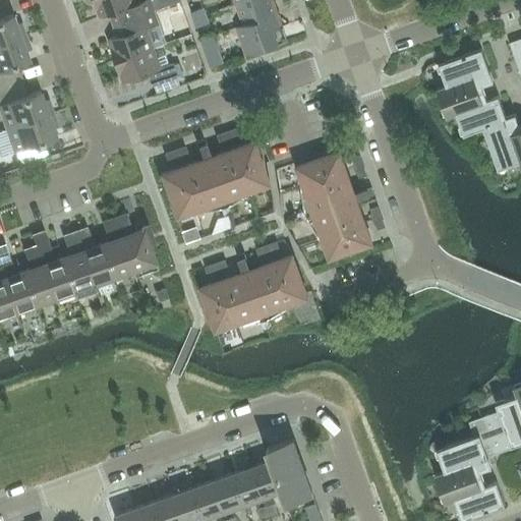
[(113,24),(154,10),(150,0),(94,0),(100,16),(109,13),(113,24)]
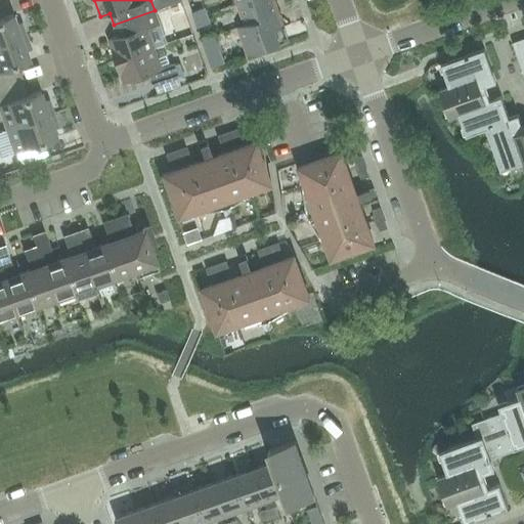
[(245,26),(279,13),(274,0),(251,0),(237,5),(245,25),(245,26)]
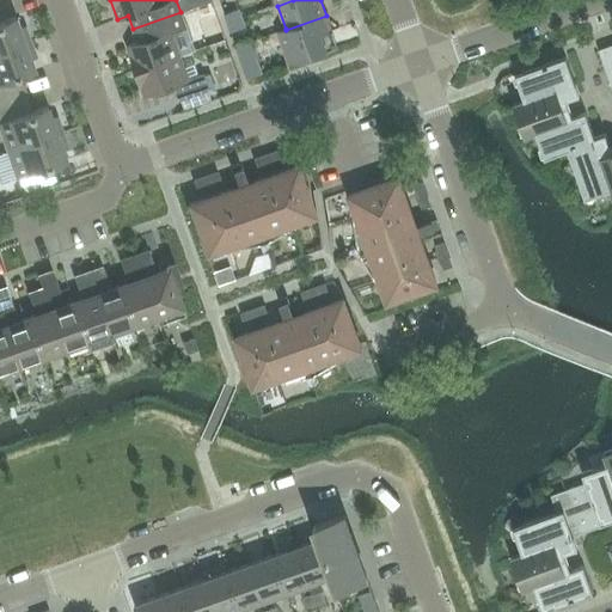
[(239,8),(225,14),(227,23),(243,18),(239,8)]
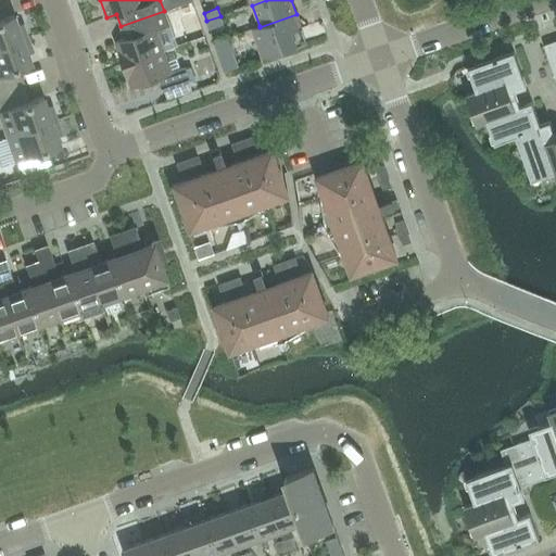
[(168,23),(164,11),(121,26),(125,38),(115,41),(123,64),(164,50),(156,27),(168,23)]
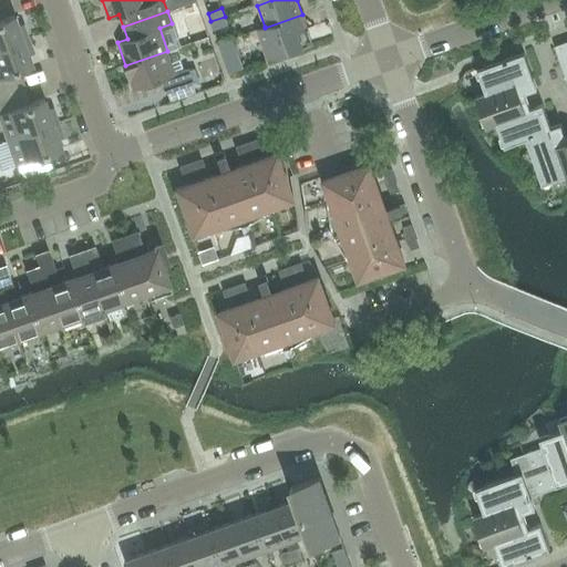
[(265,28),(265,27),(257,29),(268,59),(312,43),(302,14),(265,28)]
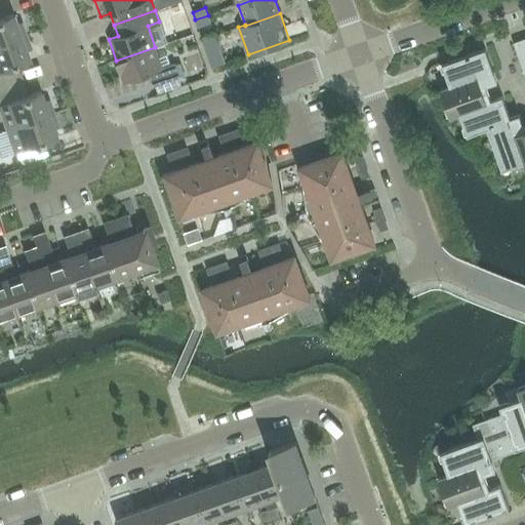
[(0,44),(27,36),(22,22),(16,24),(13,14),(1,18),(0,14),(0,44)]
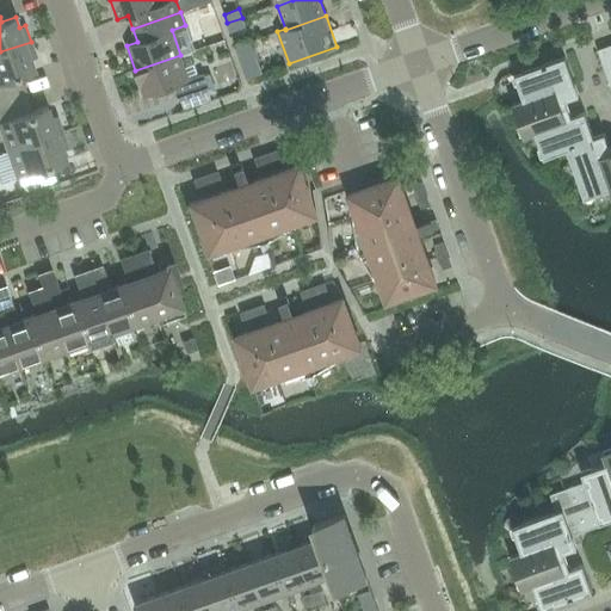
[(242,18),(227,23),(230,31),(245,26),(242,18)]
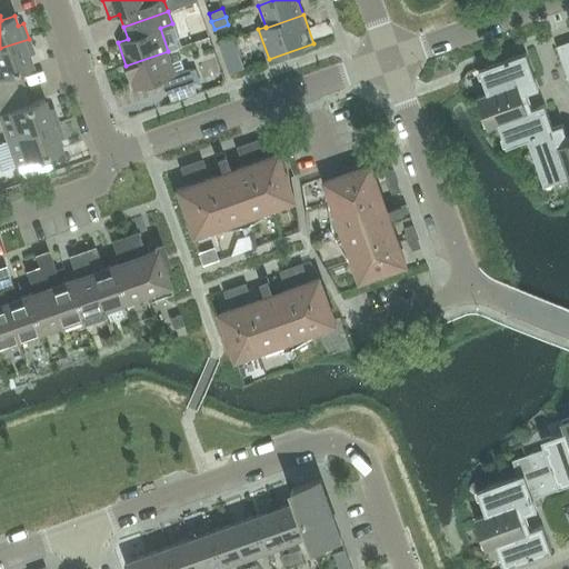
[(218,40),(225,57),(238,52),(232,36),(218,40)]
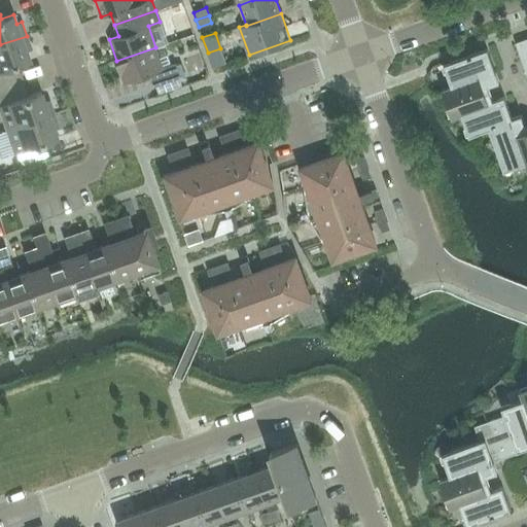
[(0,89),(24,80),(18,65),(30,61),(26,51),(31,49),(27,36),(0,44),(0,89)]
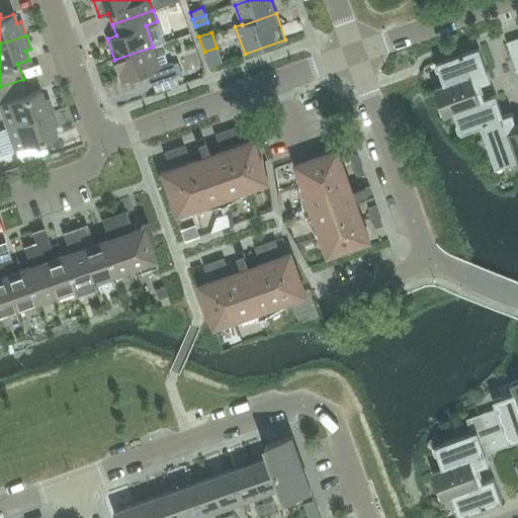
[(517,74),(517,37),(507,41),(517,74)]
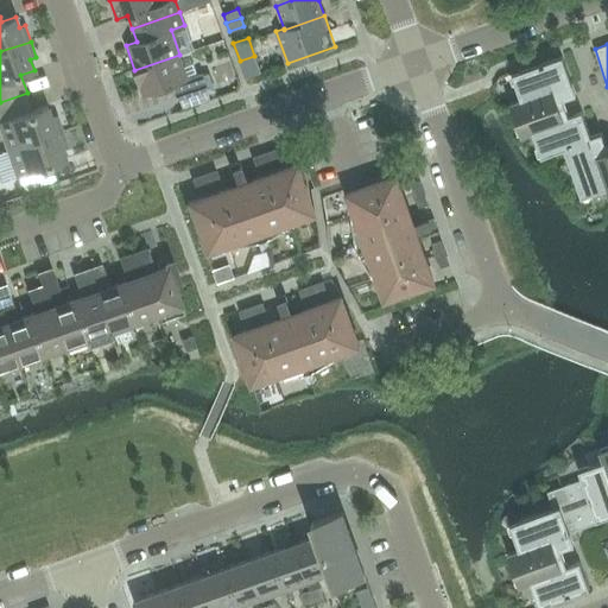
[(179,55),(134,70),(144,95),(175,84),(179,97),(207,88),(202,75),(188,80),(179,55)]
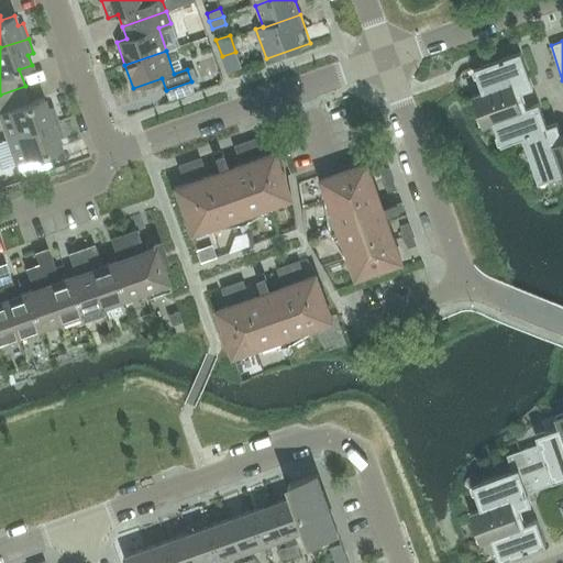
[(235,52),(222,56),(228,73),(241,67),(235,52)]
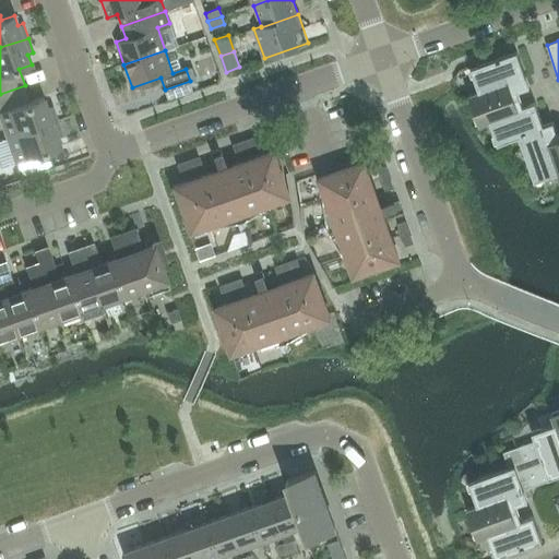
[(558,138),(548,142),(535,103),(519,108),(509,82),(525,76),(516,51),(471,69),(479,91),(468,95),(479,123),(489,120),(498,143),(519,137),(535,180),(558,173),(558,176),(558,138)]
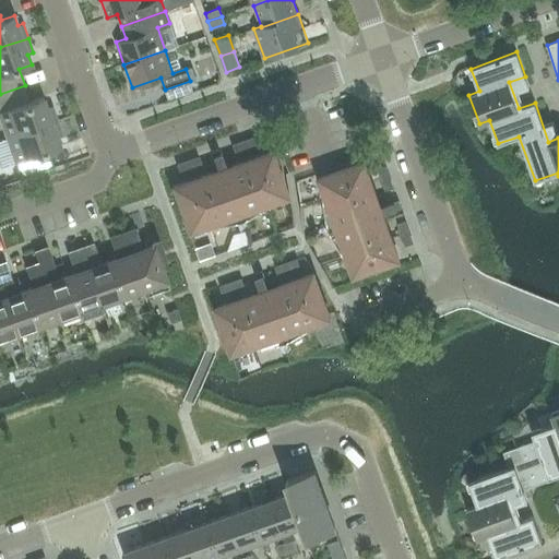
[(0,119),(7,139),(57,120),(52,106),(47,107),(43,97),(31,102),(25,85),(0,94),(0,119)]
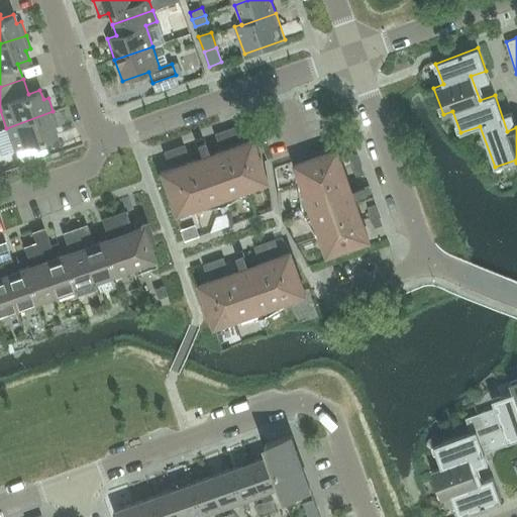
[(53,111),(6,128),(19,166),(49,154),(44,139),(56,135),(53,126),(58,124),(53,111)]
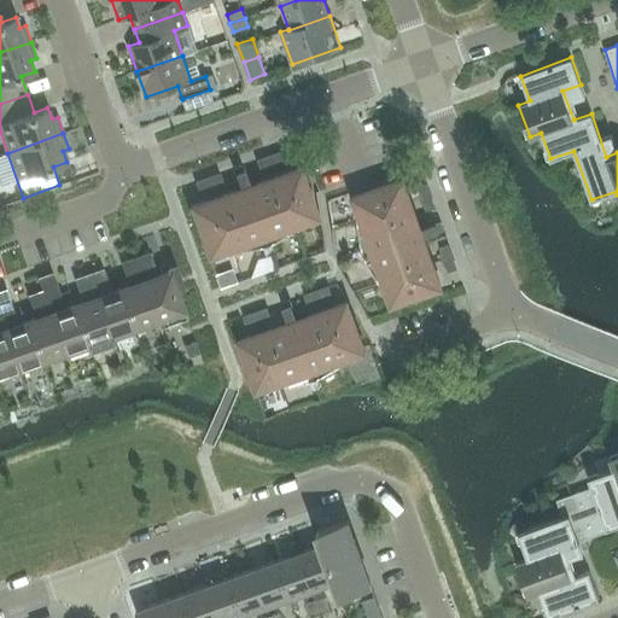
[(280,152),(268,157),(273,168),(283,162),(280,152)]
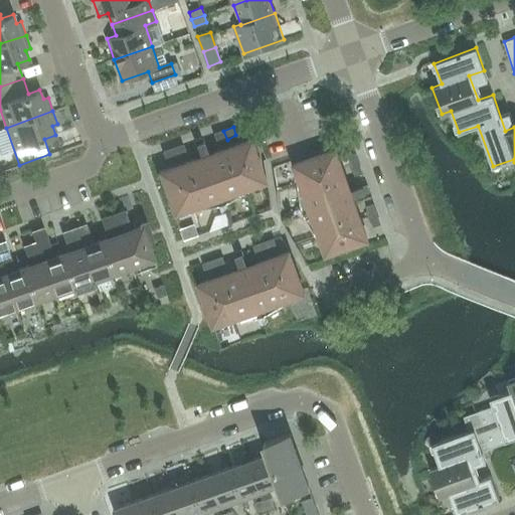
[(223,131),(213,134),(216,142),(227,140),(223,131)]
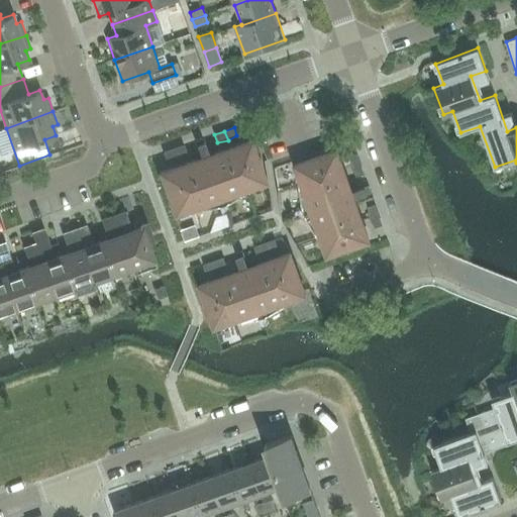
[(174,214),(196,211),(223,207),(266,182),(250,140),(208,154),(202,139),(196,141),(202,158),(160,173),(174,214)]
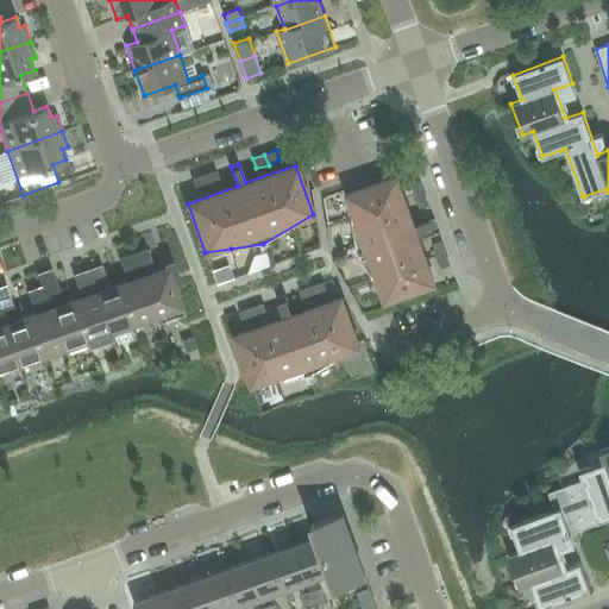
[(217,171),(205,176),(208,187),(219,181),(217,171)]
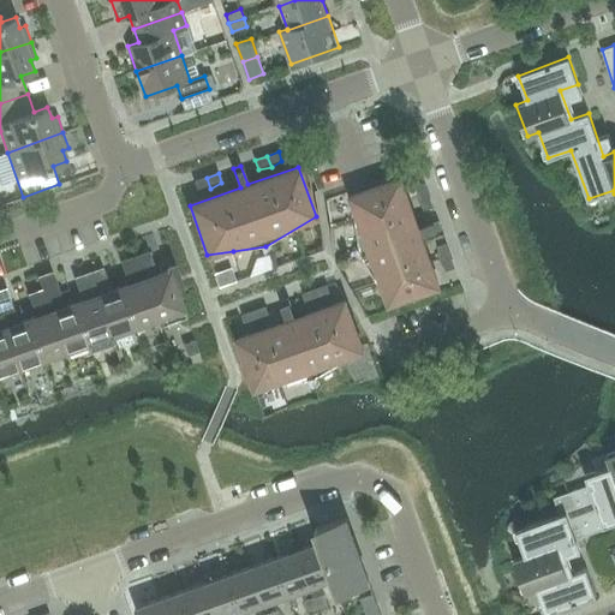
[(207,178),(195,181),(197,190),(210,189),(207,178)]
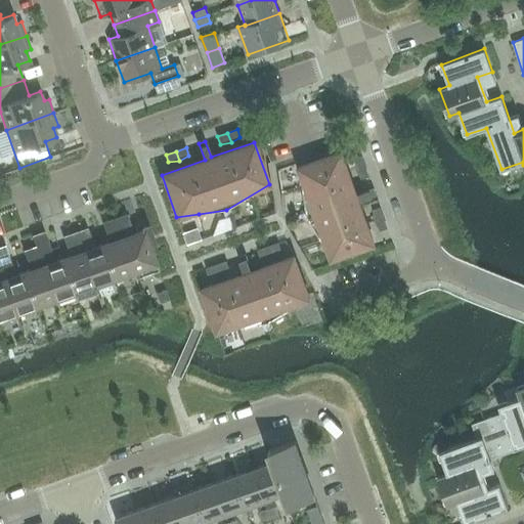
[(299,166),(302,188),(307,216),(332,259),(375,244),(359,201),(375,194),(373,188),(356,194),(341,151),(299,166)]
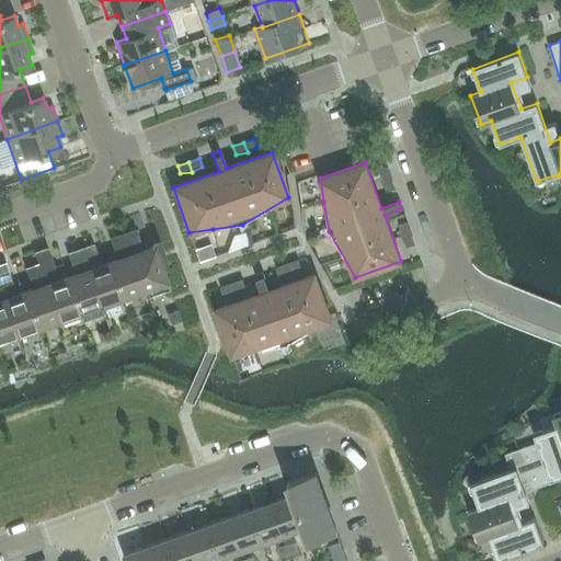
[(387,167),(379,169),(381,181),(390,178),(387,167)]
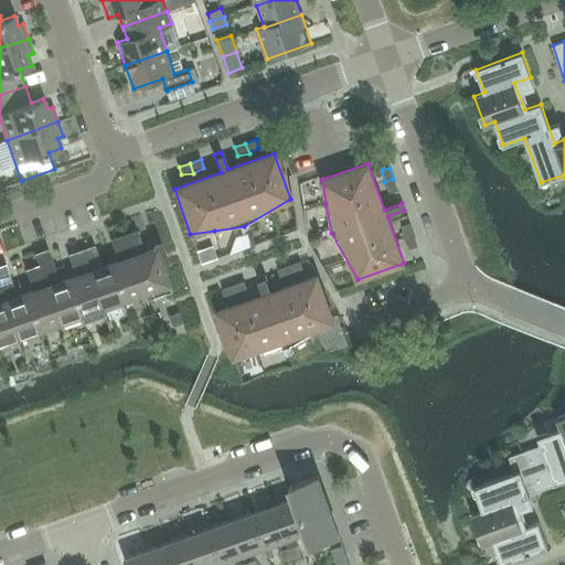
[(393,179),(384,182),(390,192),(397,190),(393,179)]
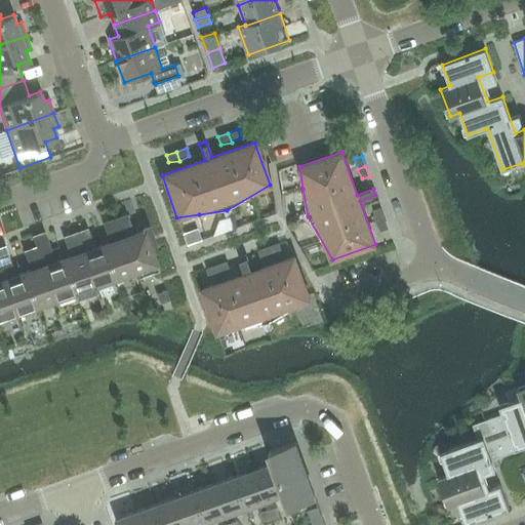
[(380,207),(373,209),(375,220),(384,217),(380,207)]
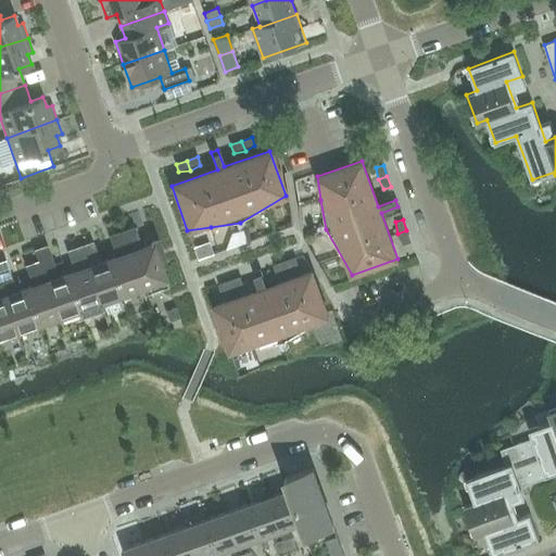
[(134,228),(122,232),(141,288),(143,295),(168,287),(156,254),(162,252),(156,239),(151,241),(152,243),(140,248),(134,228)]
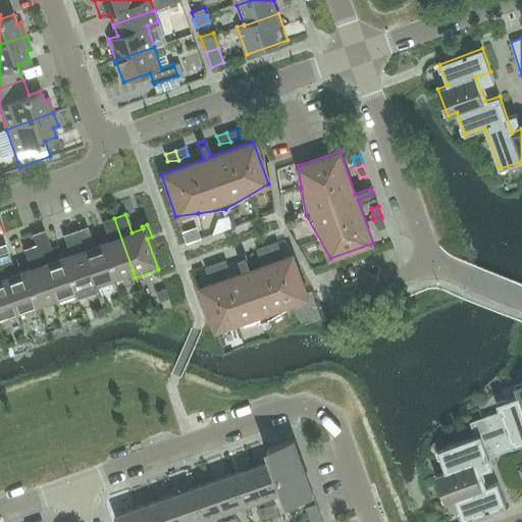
[(381,216),(373,219),(378,229),(385,226),(381,216)]
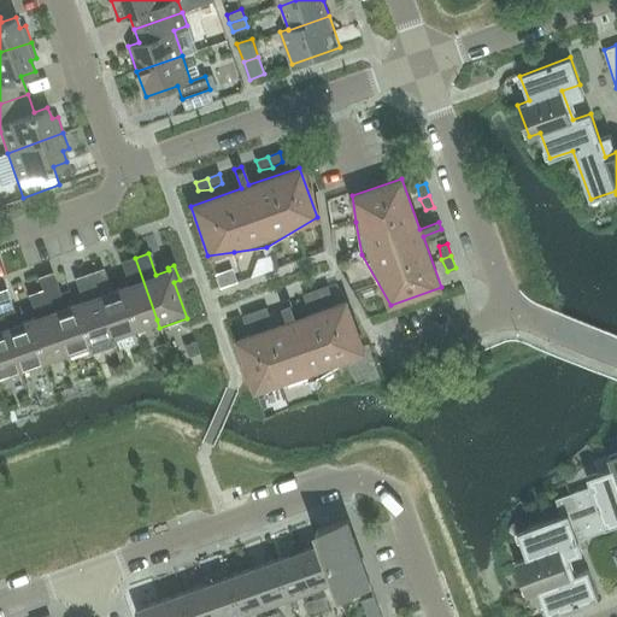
[(130,285),(119,288),(134,328),(157,319),(135,258),(123,263),(130,285)]
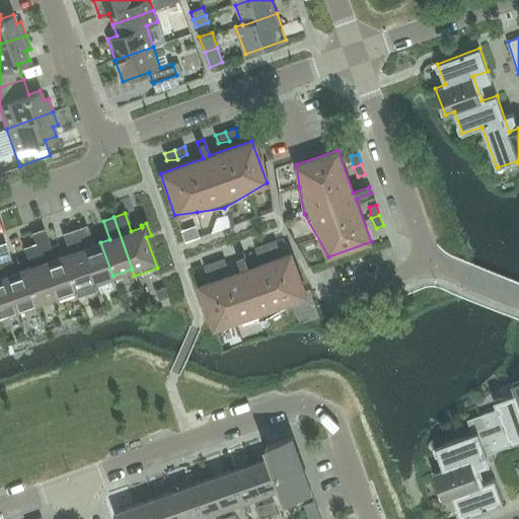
[(86,227),(75,231),(93,283),(113,276),(100,242),(92,245),(86,227)]
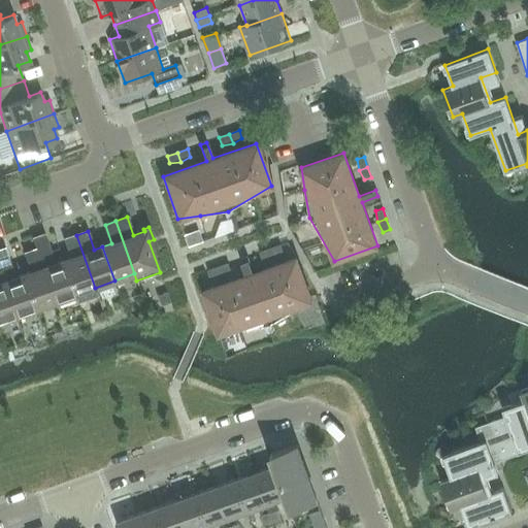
[(44,235),(33,238),(37,249),(55,301),(75,294),(63,260),(55,263),(44,235)]
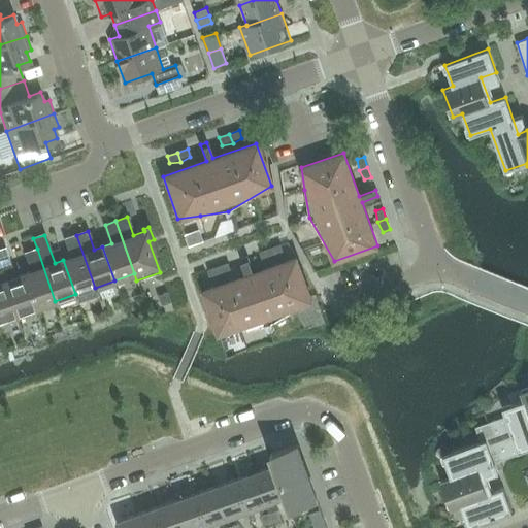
[(72,257),(63,260),(75,294),(95,288),(76,235),(65,239),(72,257)]
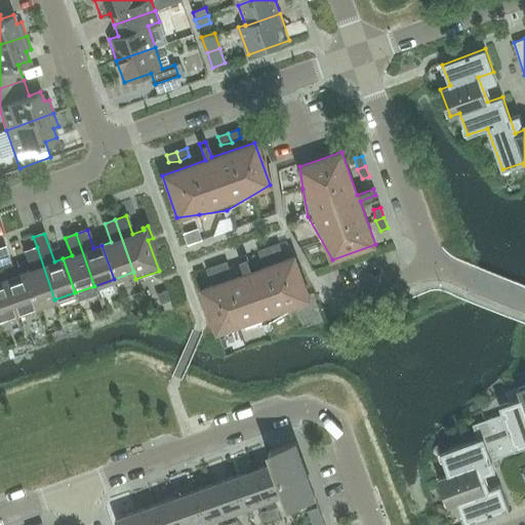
[(279,243),(269,246),(272,256),(281,250),(279,243)]
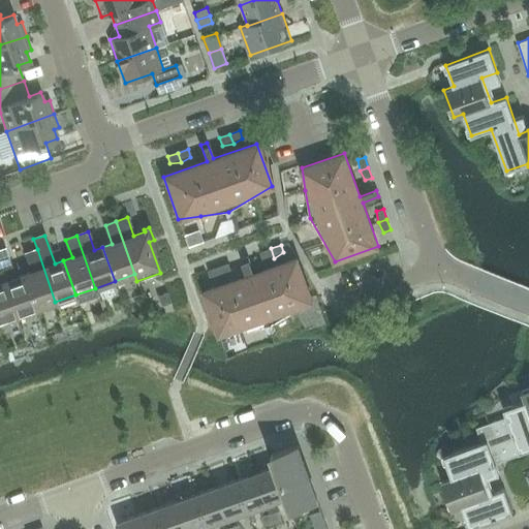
[(271,248),(260,252),(262,259),(274,258),(271,248)]
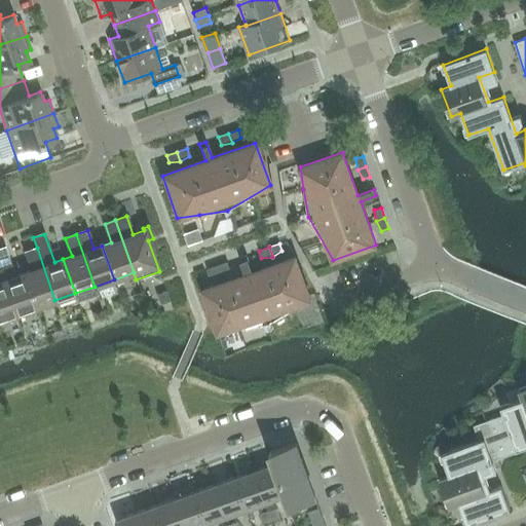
[(35,307),(54,300),(37,248),(26,252),(32,270),(24,273),(35,307)]
